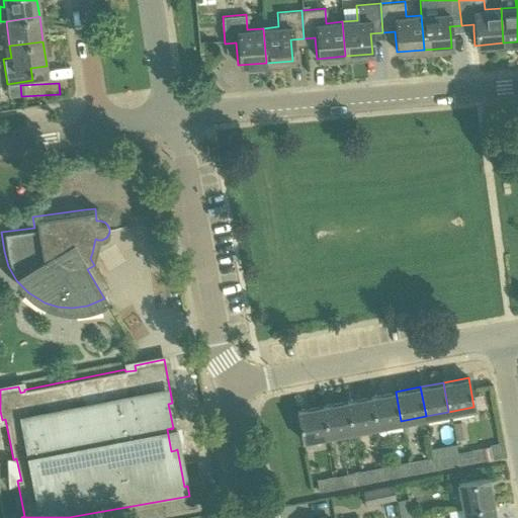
[(370,396),(376,426),(401,421),(396,392),(370,396)]
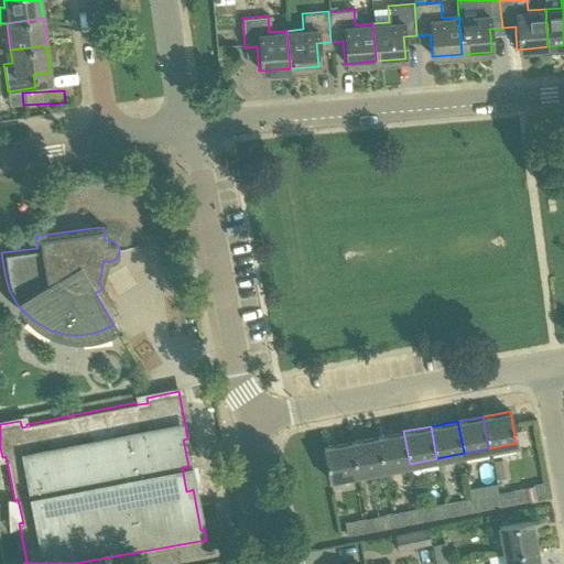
[(377,436),(382,468),(410,464),(403,431),(377,436)]
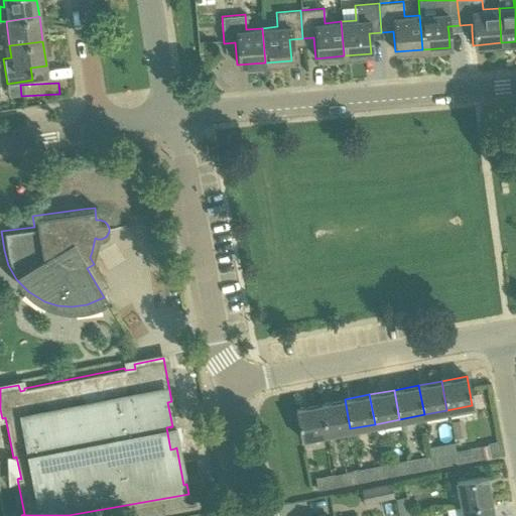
[(350,428),(345,399),(320,404),(327,433),(350,428)]
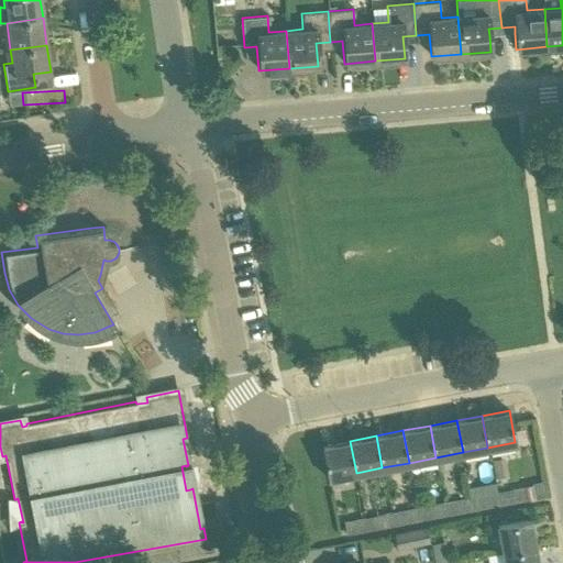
[(356,473),(350,441),(322,446),(328,478),(356,473)]
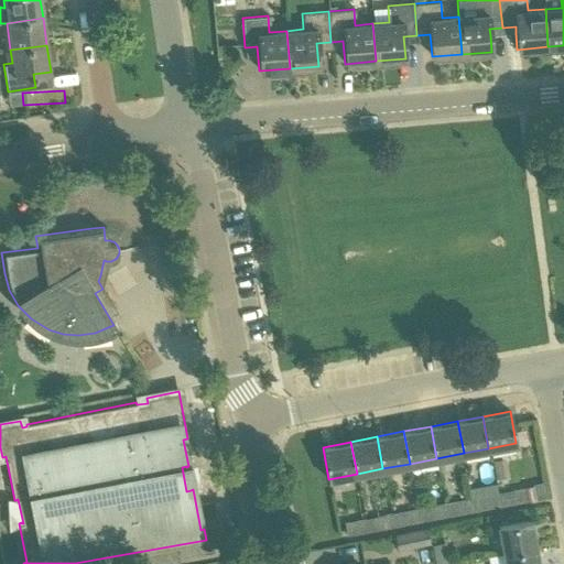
[(525,488),(525,491),(528,501),(537,499),(537,497),(534,486),(525,488)]
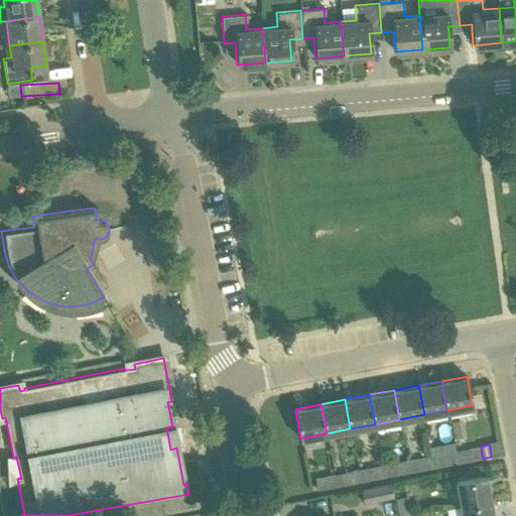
[(455,452),(458,464),(483,459),(481,449),(481,446),(455,452)]
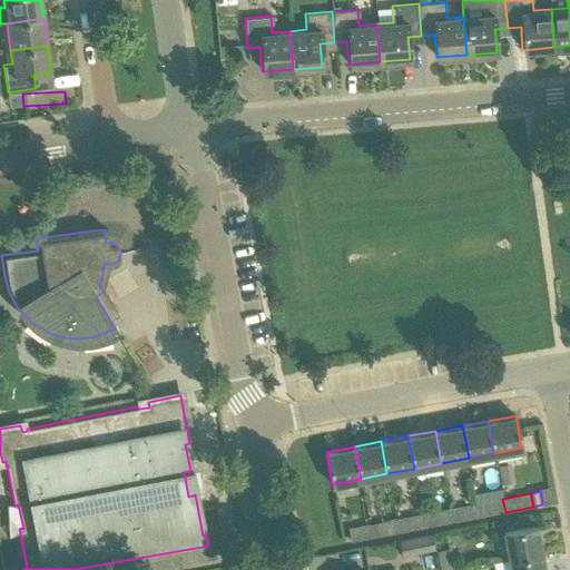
[(478,503),(480,517),(505,512),(502,499),(478,503)]
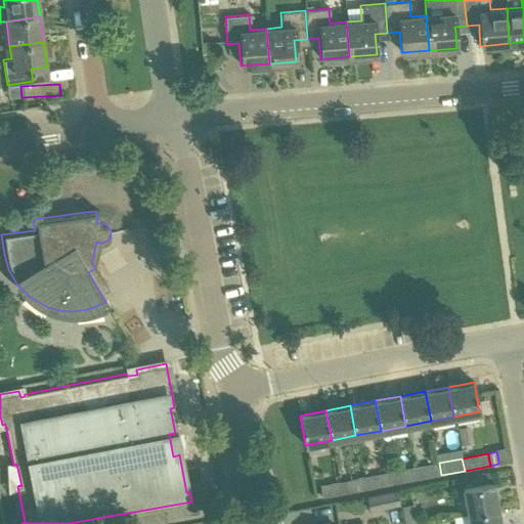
[(439,463),(413,468),(417,480),(441,475),(439,463)]
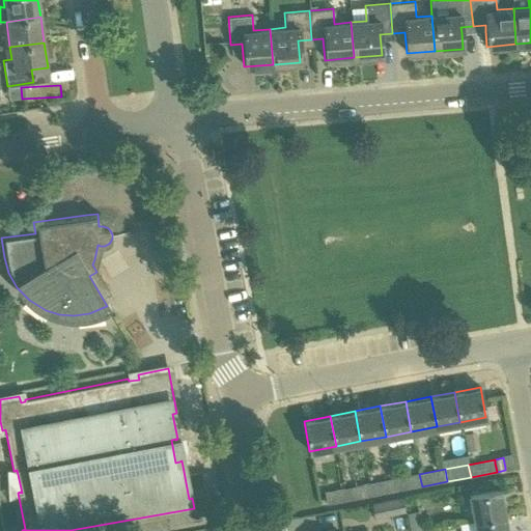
[(394,479),(396,491),(422,486),(419,474),(394,479)]
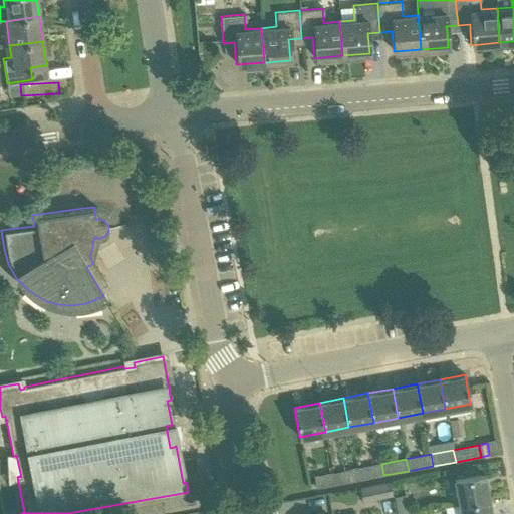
[(383,475),(381,464),(356,468),(359,480),(383,475)]
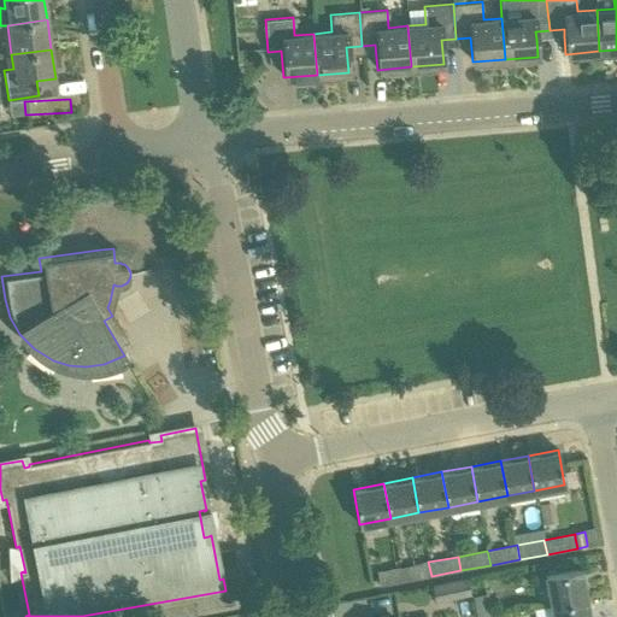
[(400,568),(403,582),(432,576),(428,562),(400,568)]
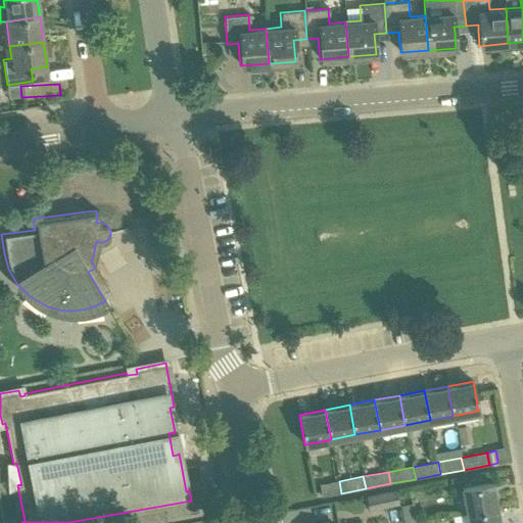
[(341,493),(339,481),(320,485),(322,496),(341,493)]
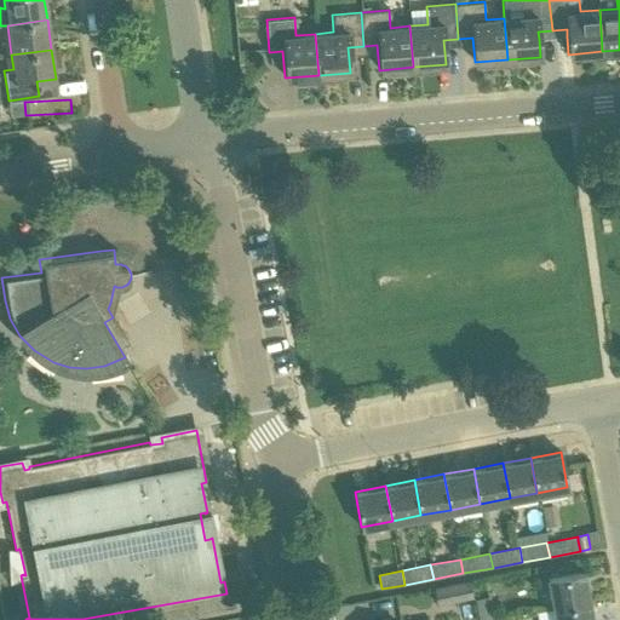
[(550,578),(556,609),(590,602),(585,572),(550,578)]
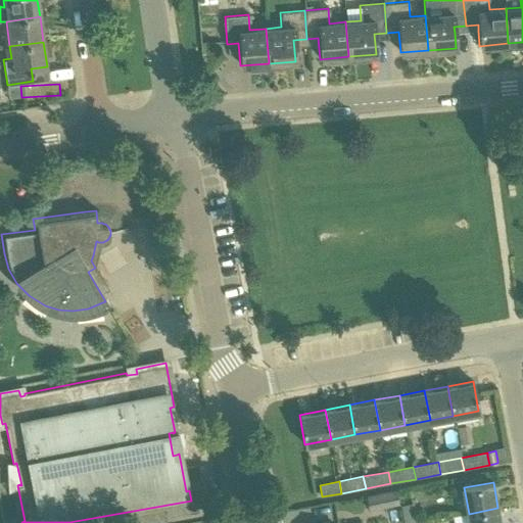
[(395,488),(367,493),(370,510),(398,504),(395,488)]
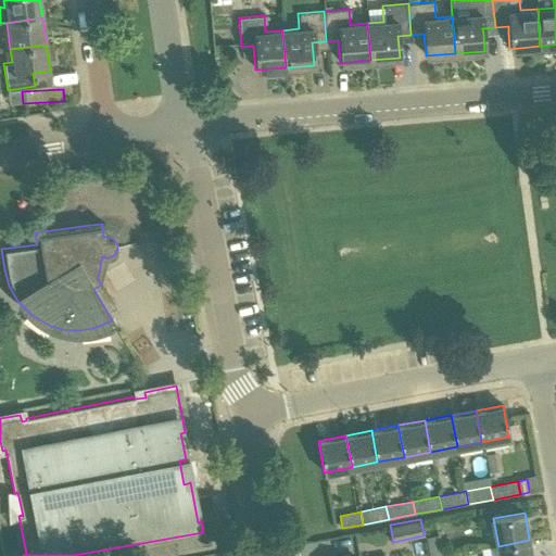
[(428,538),(430,555),(443,555),(444,555),(440,535),(428,538)]
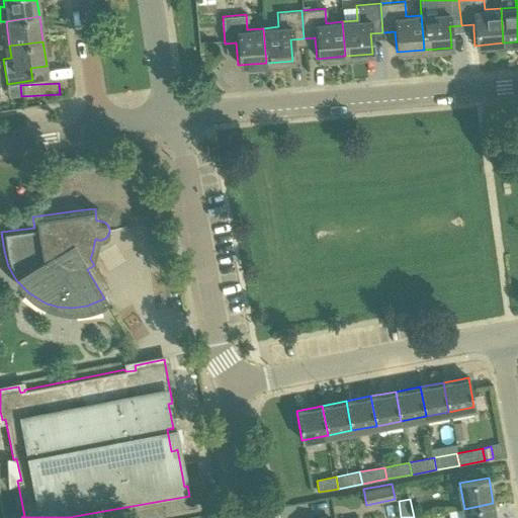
[(496,517),(493,503),(464,509),(465,517),(496,517)]
